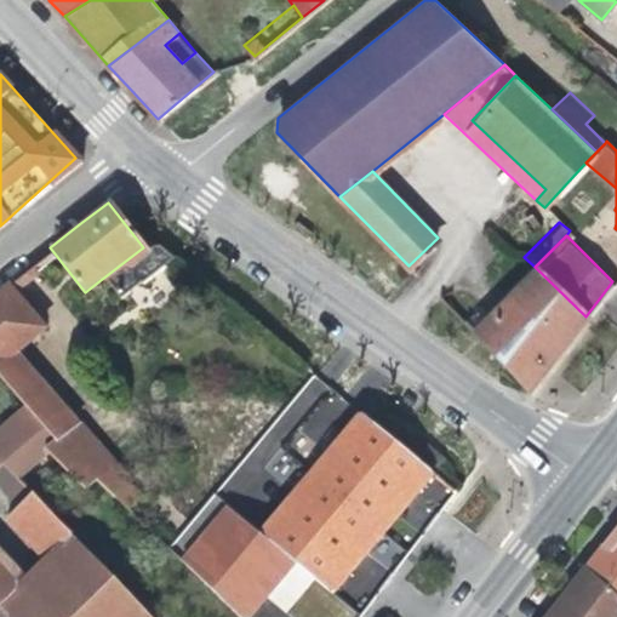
[(159,244),(143,247),(102,279),(118,296),(172,256),(159,244)]
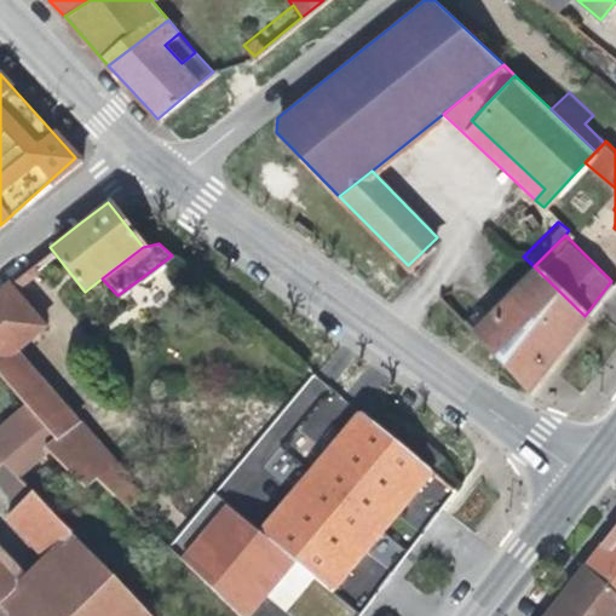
[(585,316),(534,266),(505,295),(488,312),(471,328),(504,360),(530,386),(585,316)]
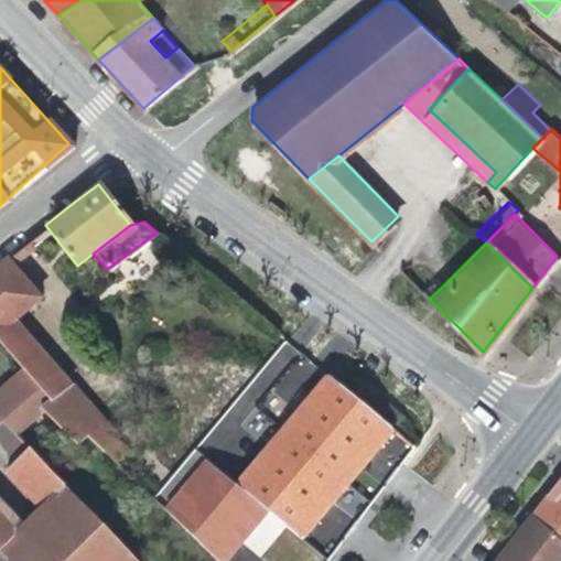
[(6,252),(0,257),(0,284),(22,311),(41,294),(6,252)]
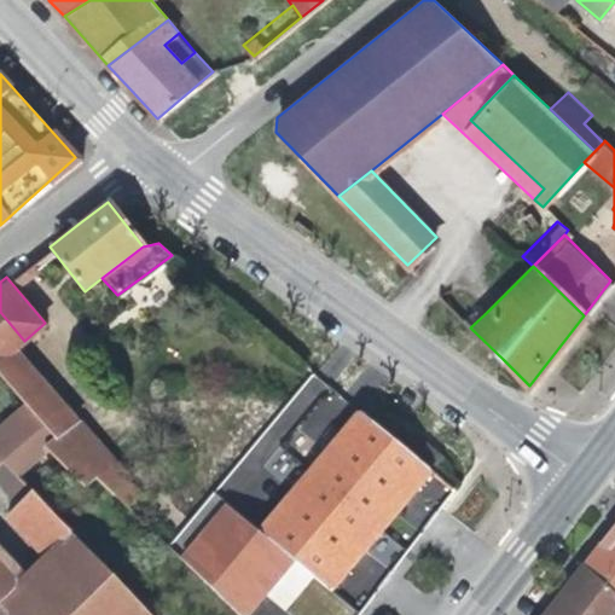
[(459,317),(470,328),(487,312),(476,301),(459,317)]
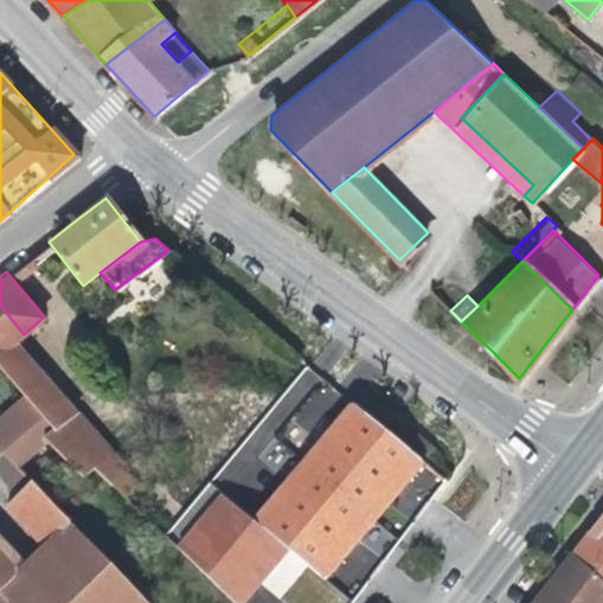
[(0,353),(15,340),(24,334),(0,306),(0,353)]
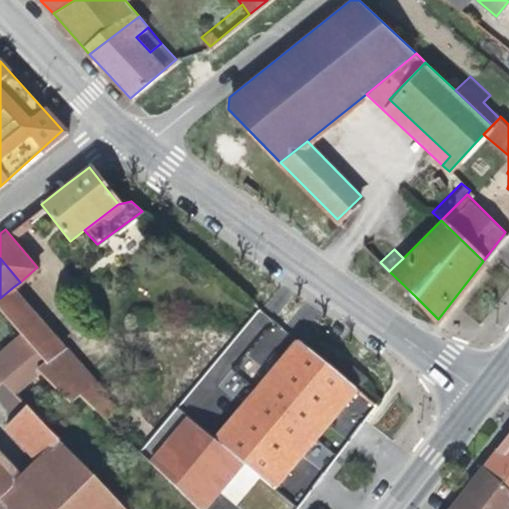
[(13,287),(0,298),(0,308),(19,331),(48,364),(66,349),(13,287)]
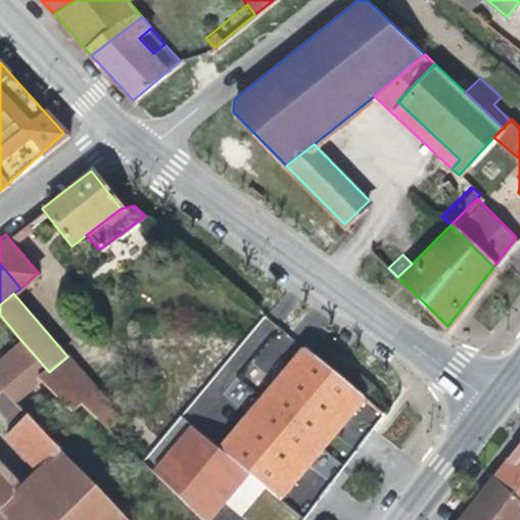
[(19,338),(0,355),(0,390),(4,387),(15,400),(42,378),(49,372),(19,338)]
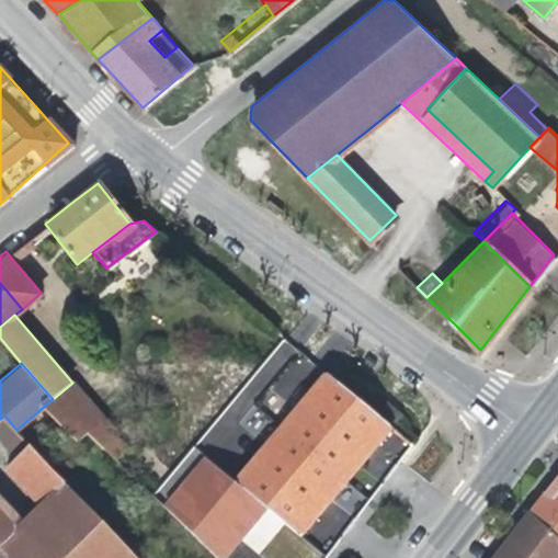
[(298,532),(389,424),(325,371),(294,406),(264,441),(234,478),(298,532)]
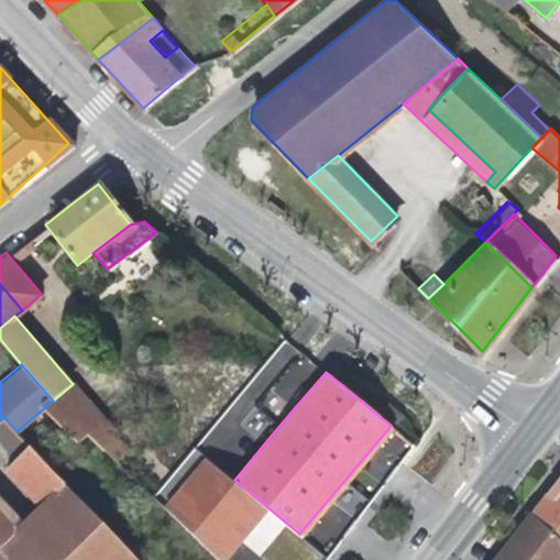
[(88,430),(103,448),(119,435),(120,434),(76,382),(73,384),(53,401),(45,407),(74,442),(88,430)]
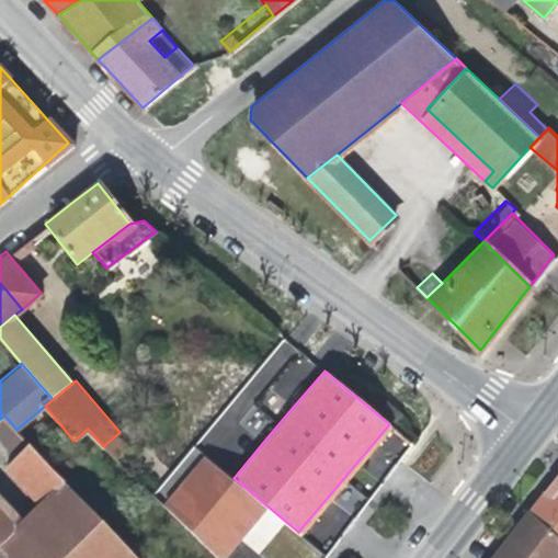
[(264,441),(294,406),(271,387),(241,422),(264,441)]
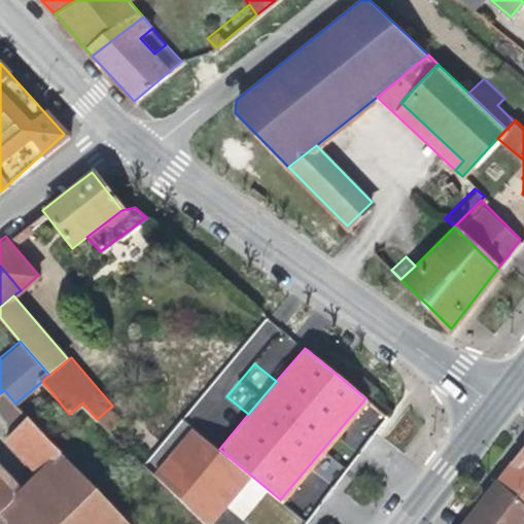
[(383,394),(393,403),(402,392),(391,384),(383,394)]
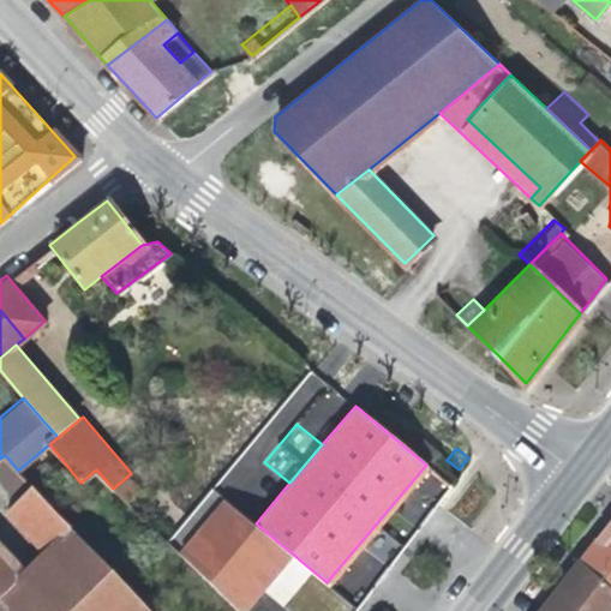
[(130,474),(113,489),(124,502),(142,487),(130,474)]
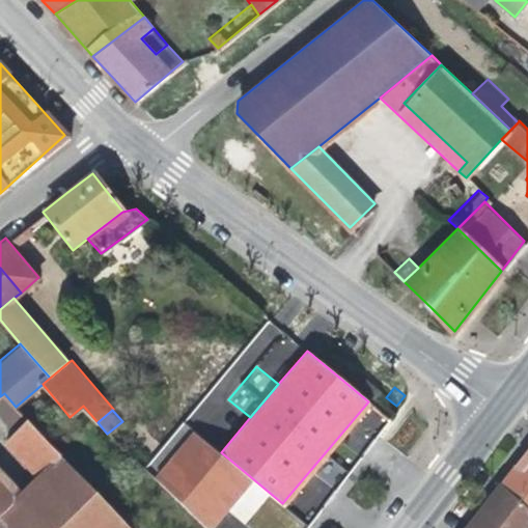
[(35,476),(59,452),(28,419),(3,443),(35,476)]
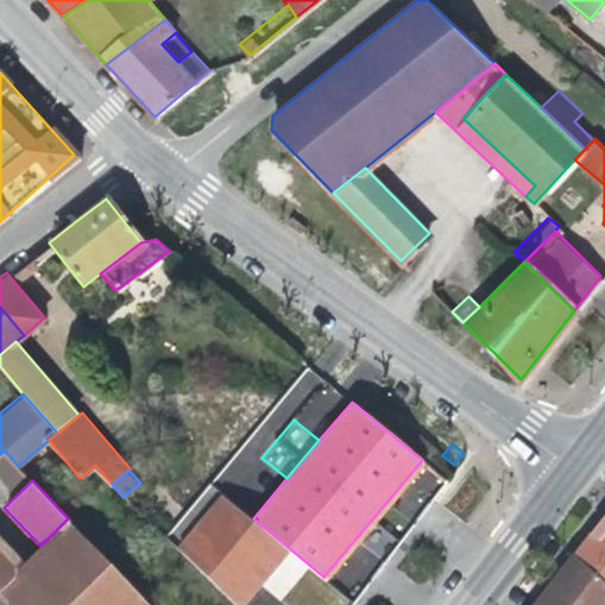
[(604,511),(596,524),(571,556),(604,584),(604,511)]
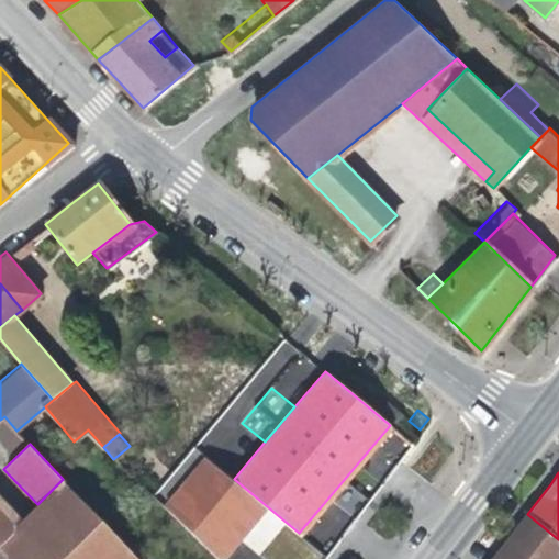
[(140,558),(63,479),(37,504),(22,518),(0,538),(0,550),(8,558),(140,558)]
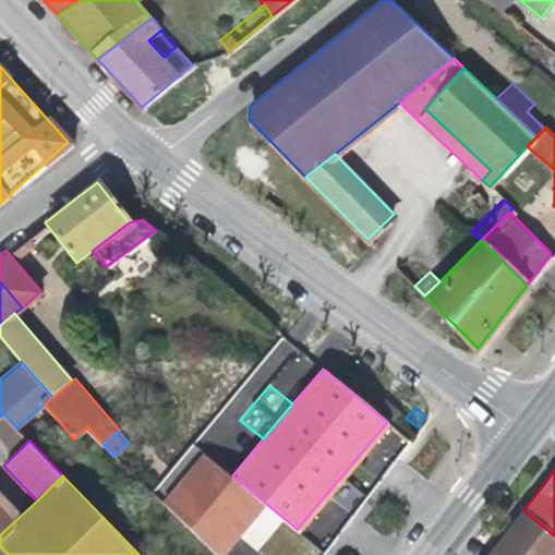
[(0,534),(22,515),(0,492),(0,534)]
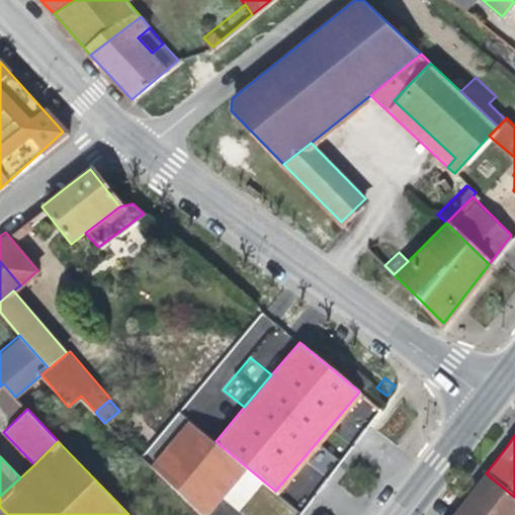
[(470,493),(457,509),(464,514),(514,514),(514,497),(486,474),(470,493)]
